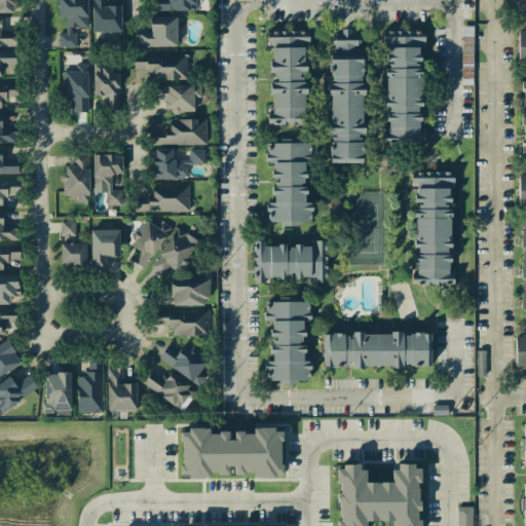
[(0,0),(0,12),(14,12),(13,0),(0,0)]
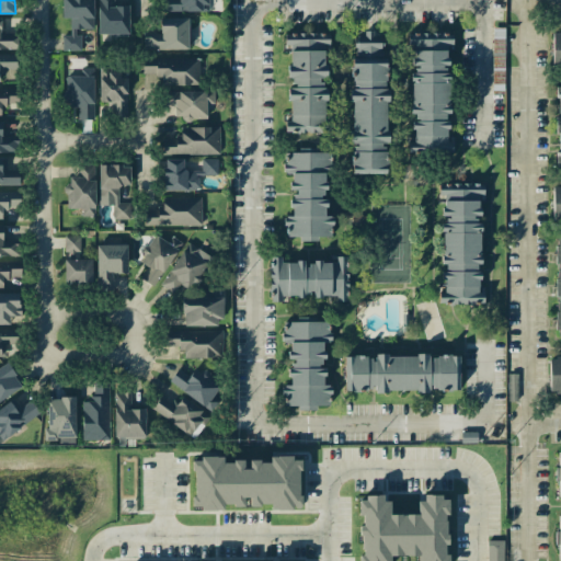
[(93,31),(92,0),(61,0),(63,18),(69,18),(70,35),(61,35),(61,50),(81,50),(81,31),(93,31)]
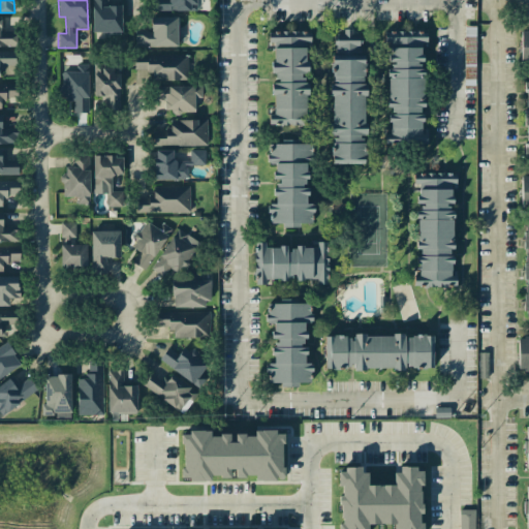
[(91,0),(92,34),(121,33),(121,5),(105,5),(105,0),(91,0)]
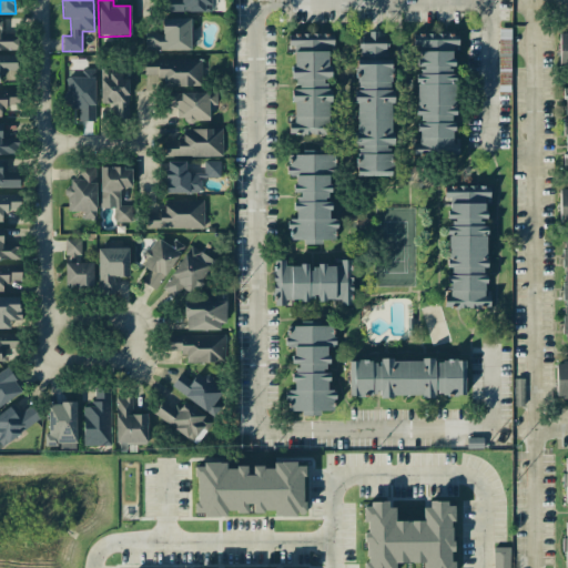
[(161,0),(162,11),(211,12),(210,0),(161,0)]
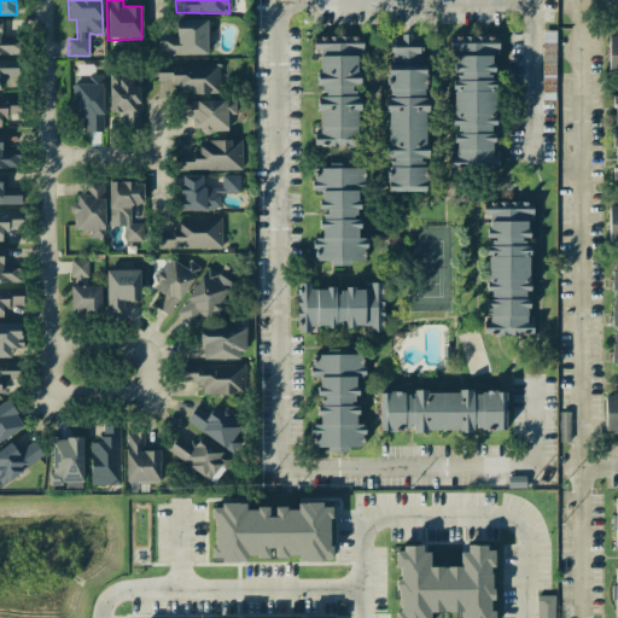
[(0,53),(17,54),(17,36),(1,36),(0,21),(0,19),(0,53)]
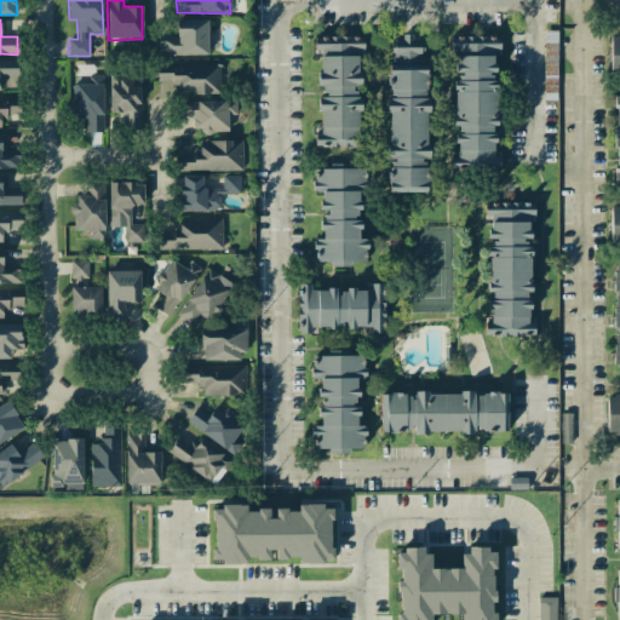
[(208,56),(210,21),(177,21),(177,40),(159,39),(158,55),(208,56)]
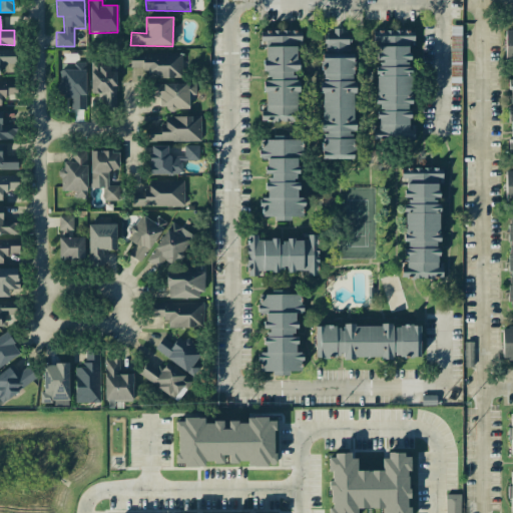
[(450,82),(461,82),(461,25),(451,25),(450,82)]
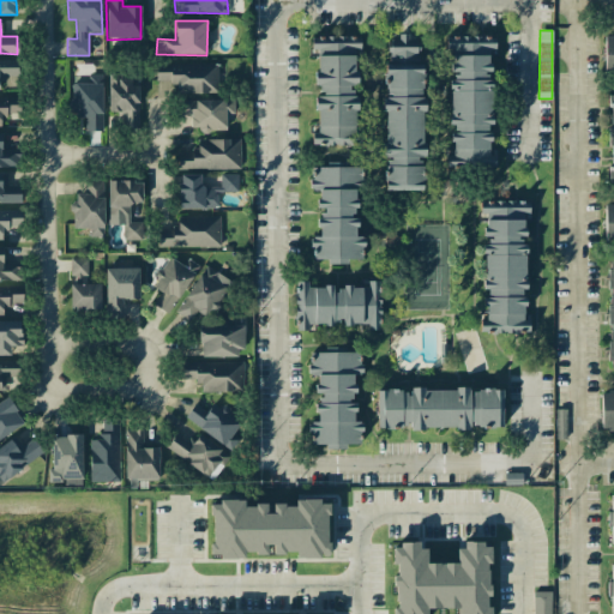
[(613,34),(603,35),(605,73),(613,72),(613,34)]
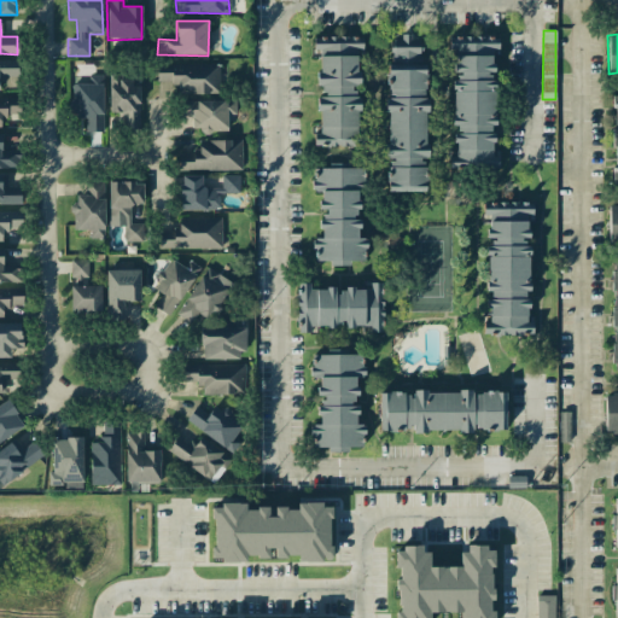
[(357,146),(359,86),(357,86),(359,53),(362,53),(362,38),(314,36),(313,56),(319,56),(319,97),(319,134),(314,134),(314,146),(357,146)]
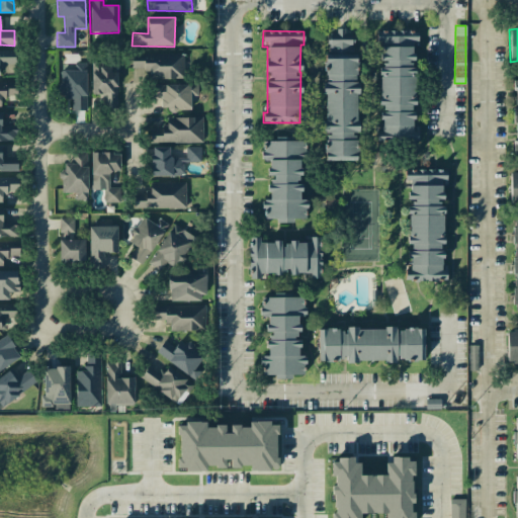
[(345,30),(330,30),(329,52),(352,53),(353,33),(345,32),(345,30)]
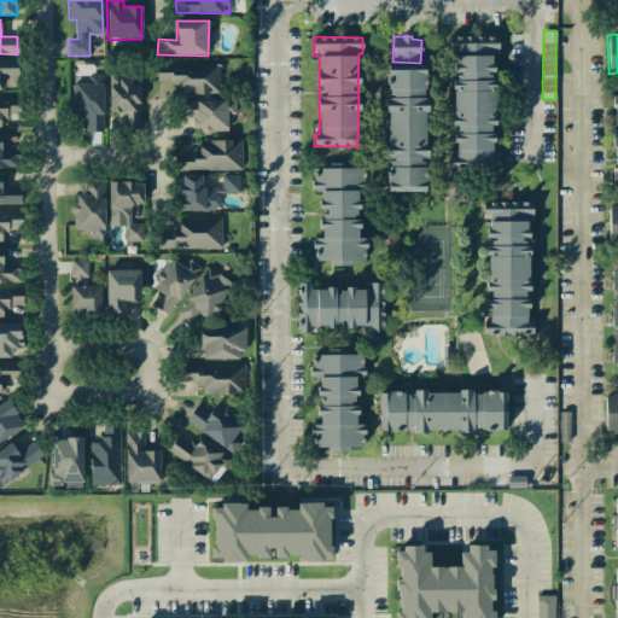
[(494,50),(499,50),(499,36),(453,36),(453,156),(449,156),(449,169),(499,169),(499,157),(495,157),(494,50)]
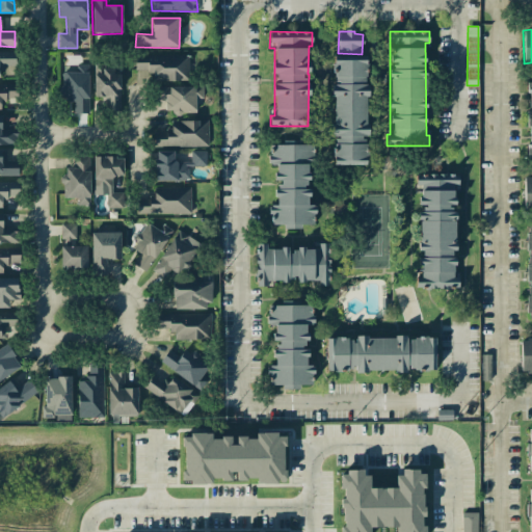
[(0,70),(17,71),(17,52),(0,51),(0,70)]
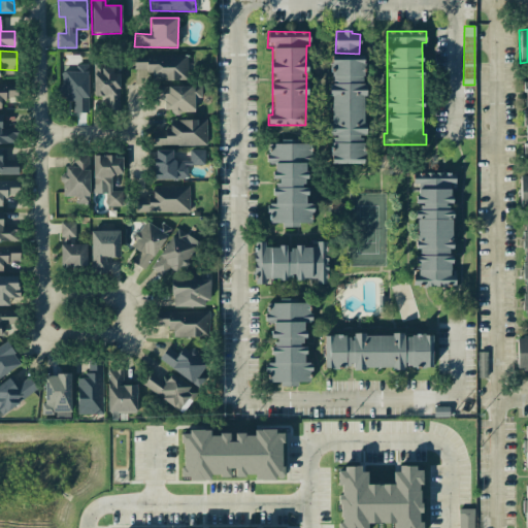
[(188,79),(187,54),(134,56),(135,72),(152,71),(152,80),(188,79)]
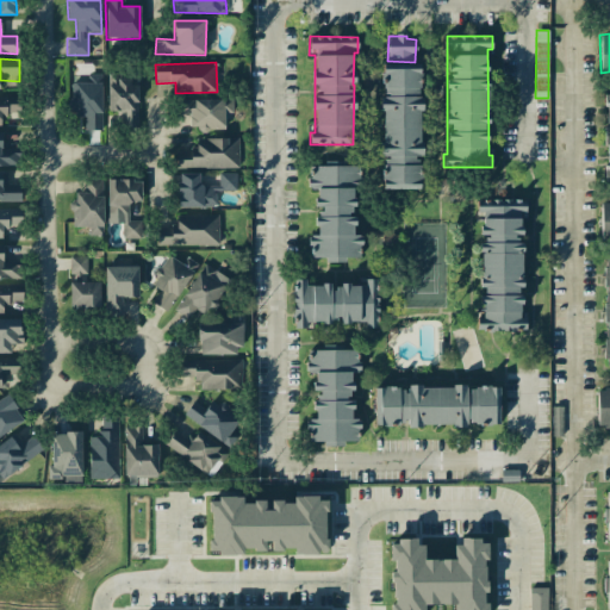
[(419,63),(381,64),(383,156),(383,188),(422,188),(419,63)]
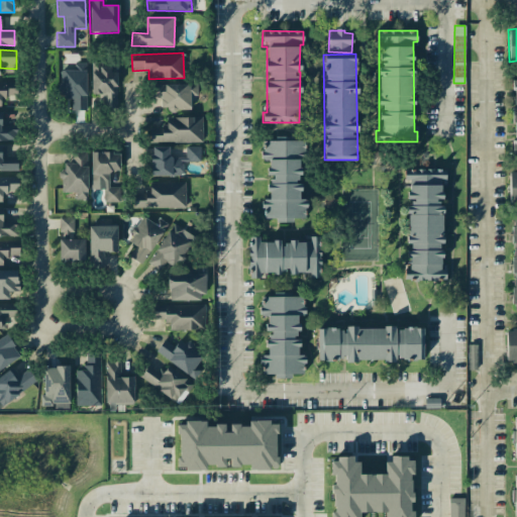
[(61,70),(61,98),(72,99),(72,110),(86,110),(87,63),(74,63),(74,70),(61,70)]
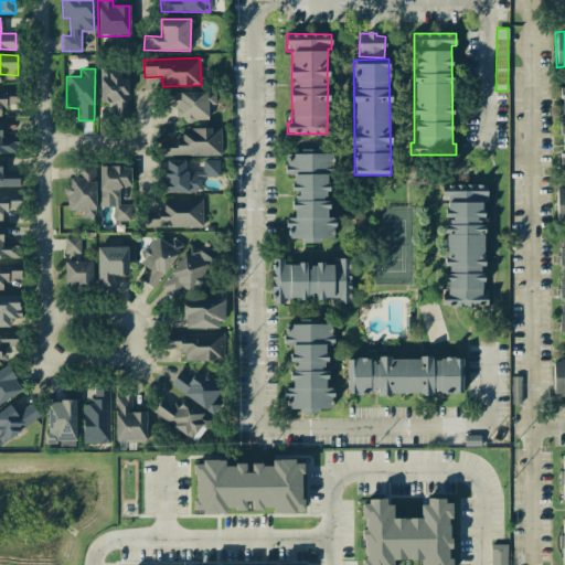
[(99,78),(99,103),(112,103),(112,118),(128,117),(127,72),(108,73),(108,78),(99,78)]
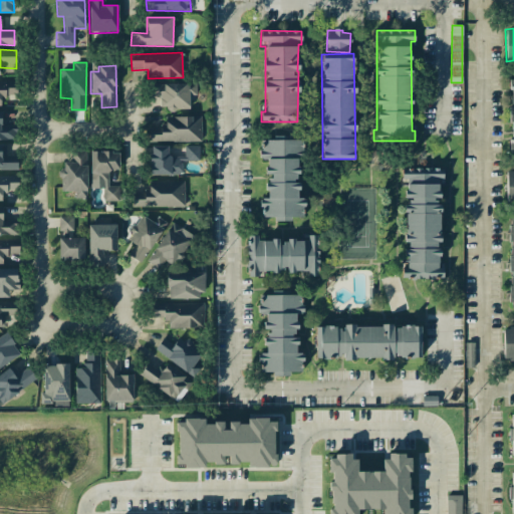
[(0,80),(0,105),(0,95),(16,96),(16,81),(0,80)]
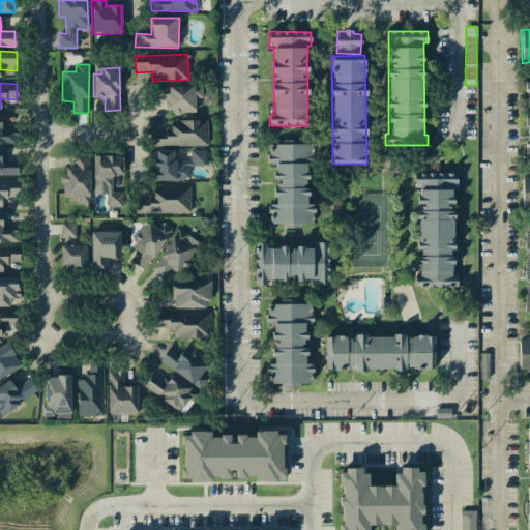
[(154,87),(154,100),(165,100),(165,113),(195,112),(195,102),(202,102),(201,86),(154,87)]
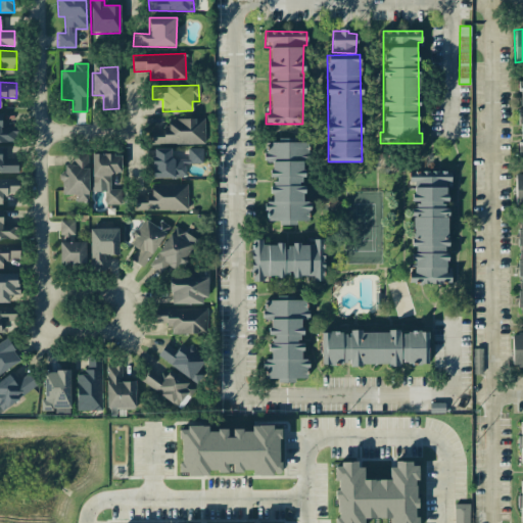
[(1,113),(0,112),(0,141),(16,141),(16,127),(1,127),(1,113)]
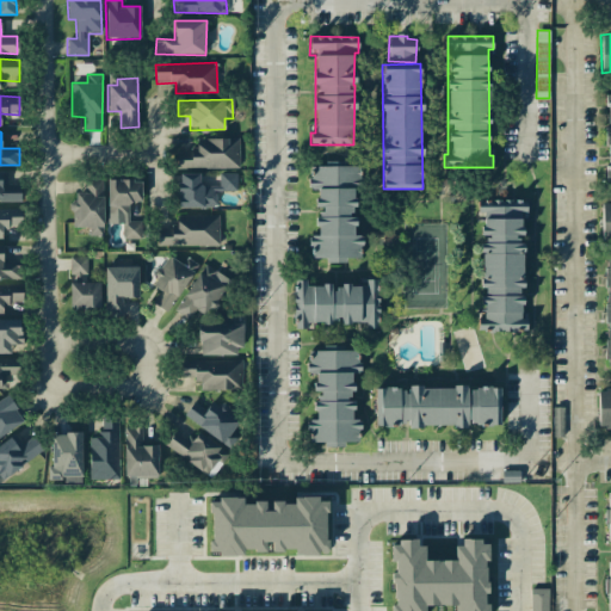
[(196,139),(196,150),(177,150),(177,168),(239,167),(239,137),(196,139)]
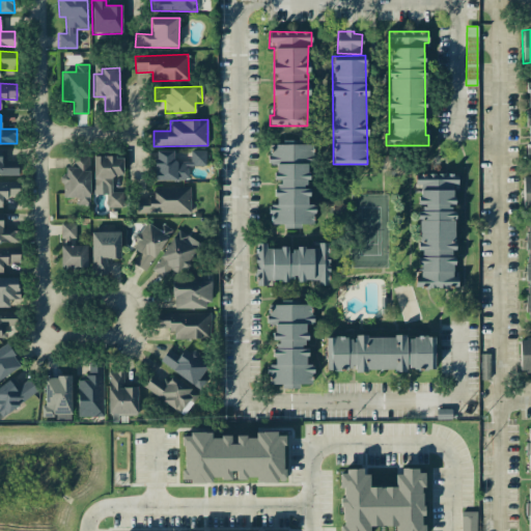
[(313,223),(315,208),(314,204),(307,203),(309,189),(305,188),(307,169),(307,163),(307,159),(311,158),(313,149),(312,145),(295,143),(270,146),(268,163),(276,164),(274,179),(278,179),(276,200),(276,203),(276,204),(268,205),(270,221),(270,224),(282,225),(282,227),(301,229),(302,225),(313,223)]
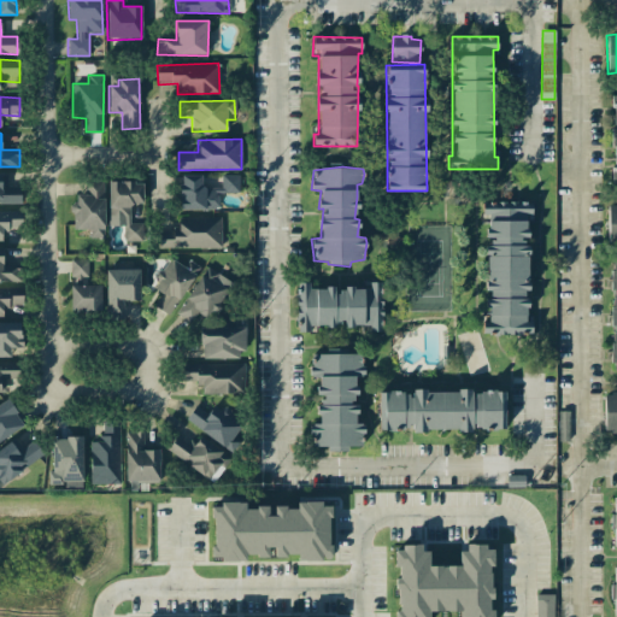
[(7,174),(0,172),(0,204),(21,204),(21,186),(6,186),(7,174)]
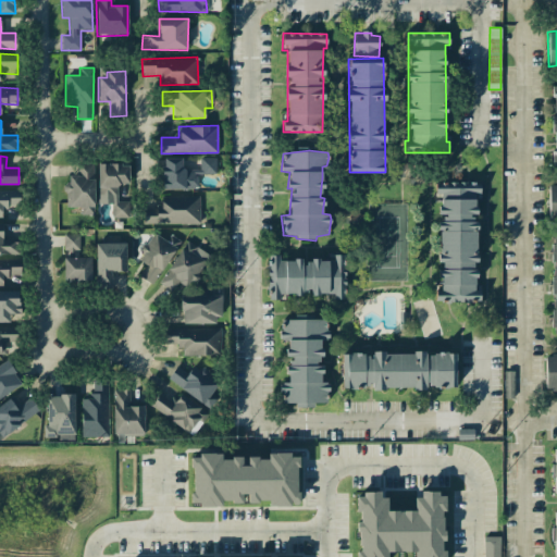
[(182,158),(162,159),(162,189),(196,188),(195,171),(182,171),(182,158)]
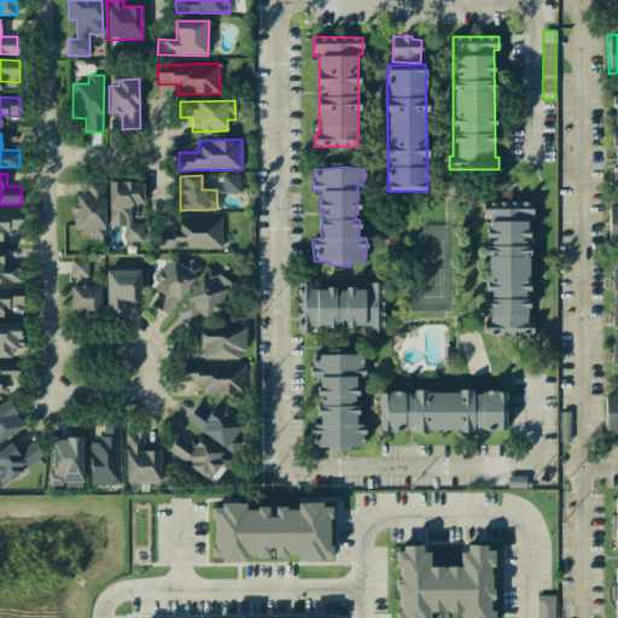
[(240,175),(222,175),(222,191),(239,192),(240,175)]
